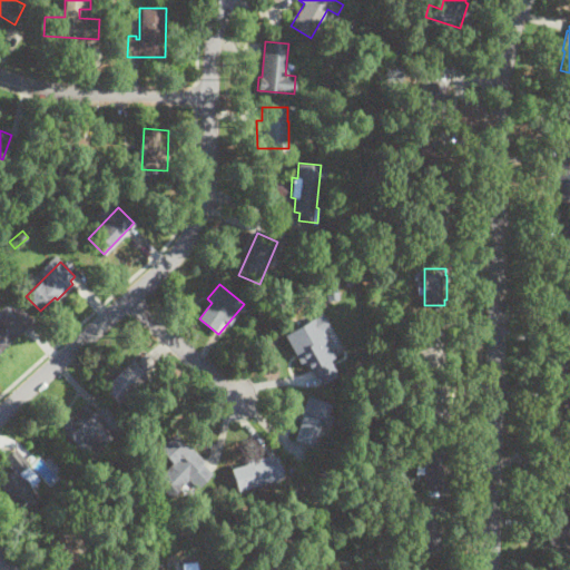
[(340,300),(327,302),(325,287),(337,285),(340,300)]
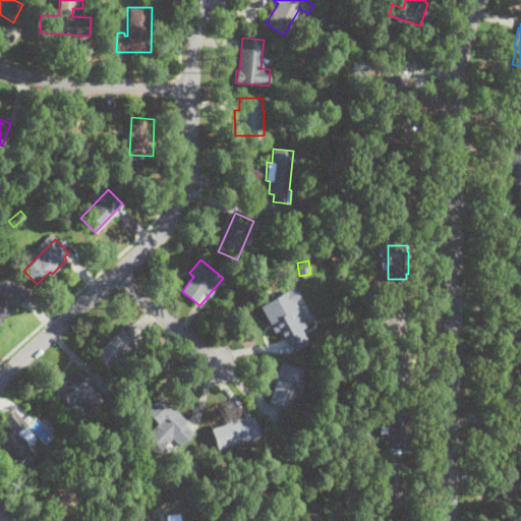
[(264,273),(257,283),(246,276),(253,266),(264,273)]
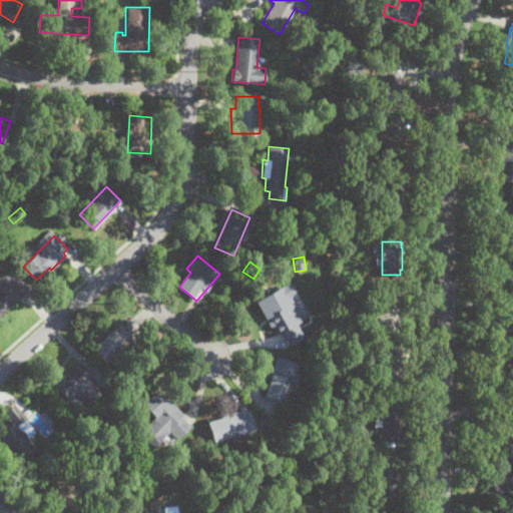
[(0,313),(0,289),(16,274),(29,287),(0,313)]
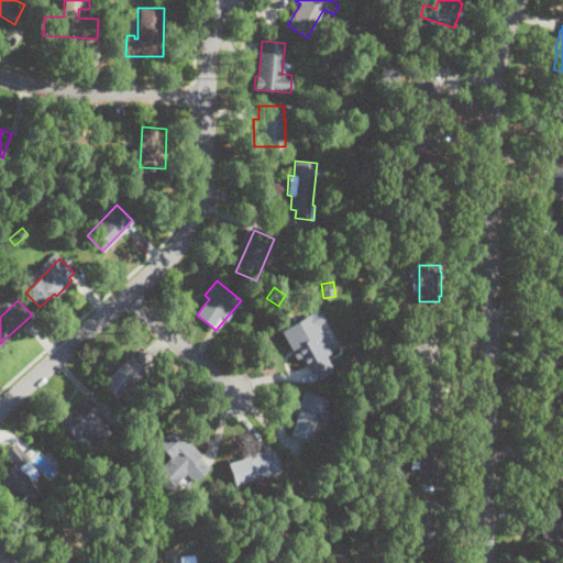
[(309,338),(311,335),(313,339),(327,331),(338,349),(322,357),(329,368),(316,377),(309,366),(306,367),(295,349),(291,350),(280,332),(299,320),(309,338)]
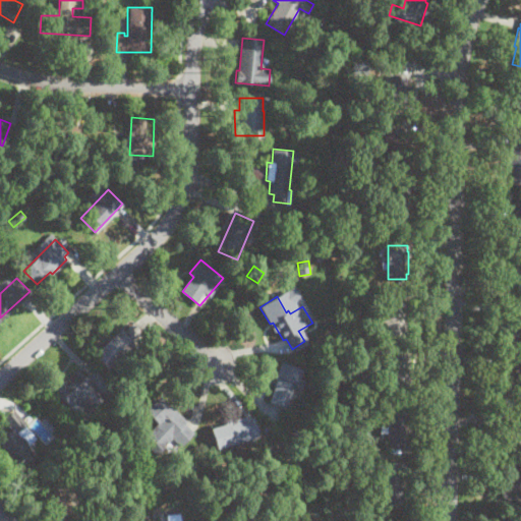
[(405,335),(385,335),(385,322),(379,322),(379,314),(385,314),(385,303),(405,303),(405,335)]
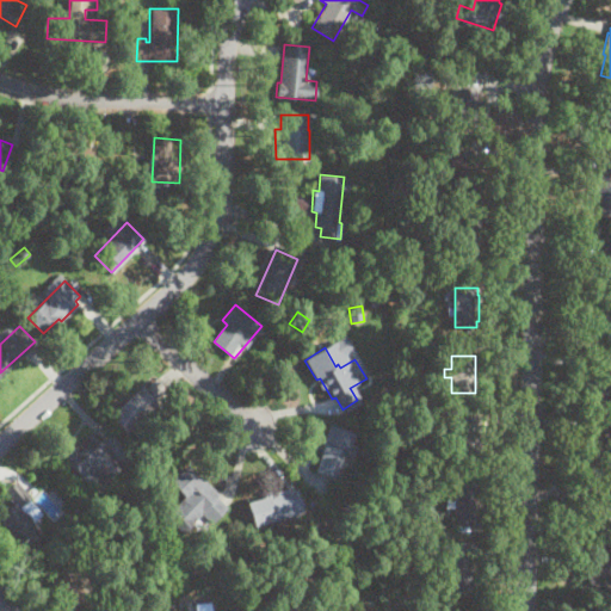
[(167,390),(156,400),(159,405),(127,432),(111,414),(143,388),(144,389),(156,378),(167,390)]
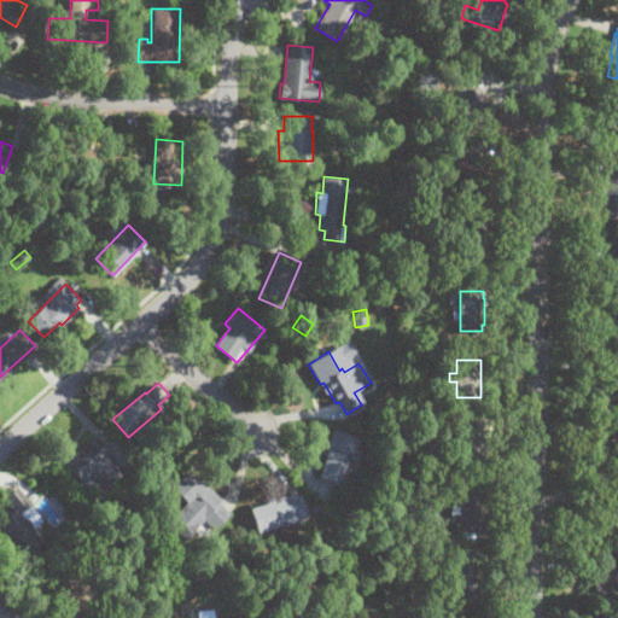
[(91,491),(64,462),(101,429),(117,447),(98,465),(109,476),(91,491)]
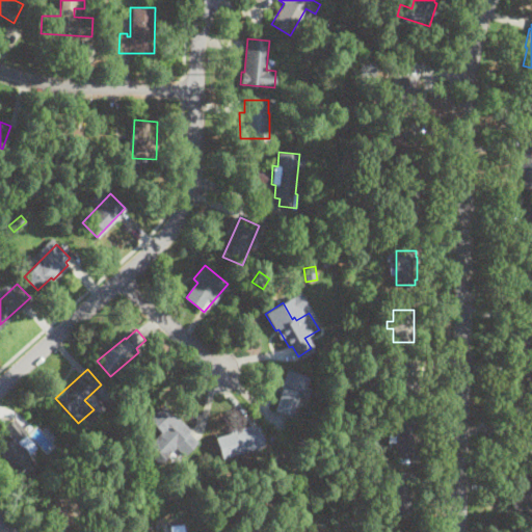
[(304,396),(301,395),(292,422),(271,415),(288,369),(311,377),(304,396)]
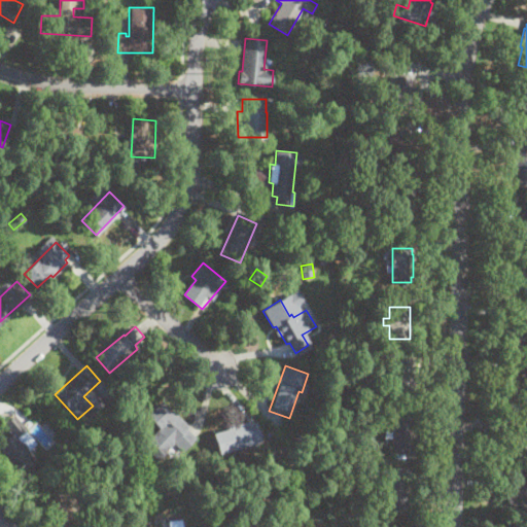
[(162,400),(175,413),(175,412),(190,426),(187,429),(197,437),(183,453),(146,416),(162,400)]
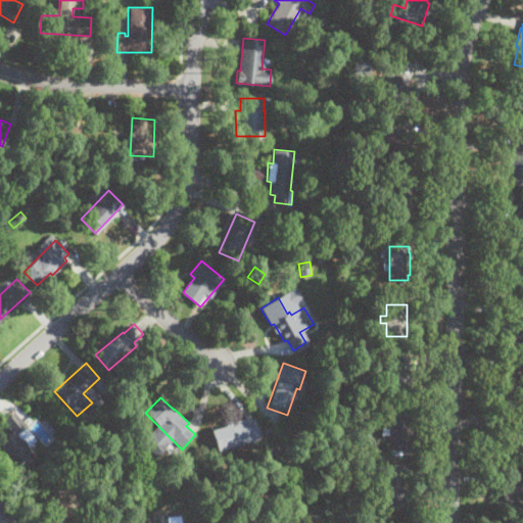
[(409,428),(407,428),(406,446),(387,446),(389,409),(410,410),(409,428)]
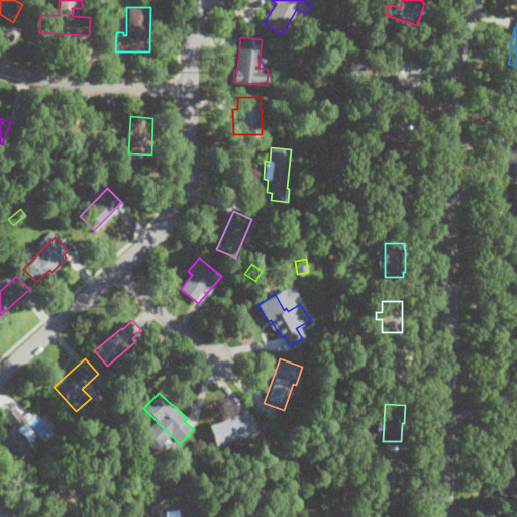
[(21,463),(0,439),(0,437),(12,426),(4,417),(15,407),(27,420),(17,429),(35,450),(21,463)]
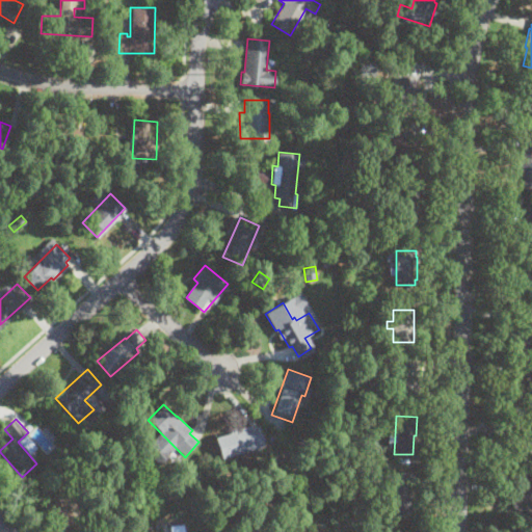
[(220,457),(215,437),(258,425),(263,445),(220,457)]
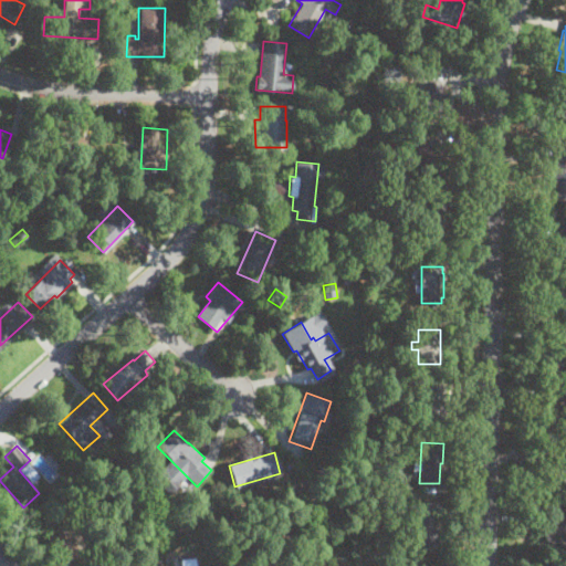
[(93,547),(76,564),(62,548),(60,552),(44,536),(48,533),(41,526),(58,511),(93,547)]
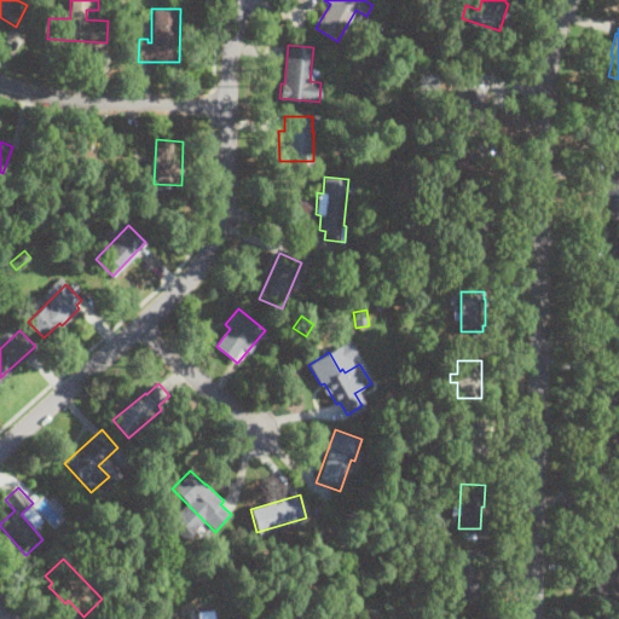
[(185,576),(172,577),(172,567),(185,566),(185,576)]
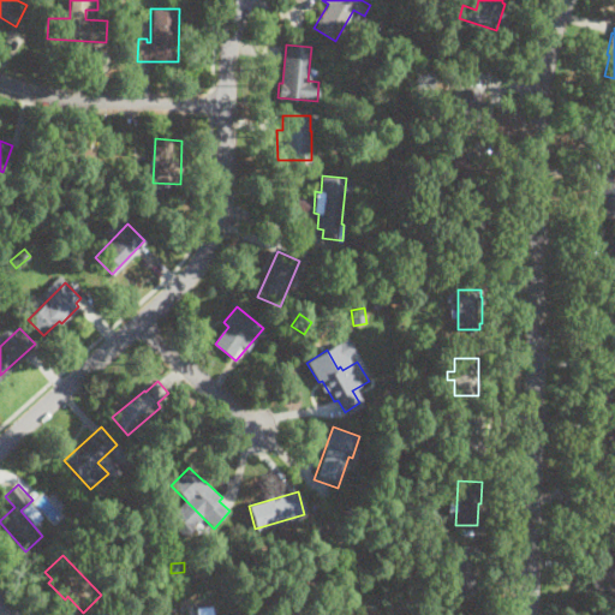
[(141,579),(136,568),(144,566),(148,577),(141,579)]
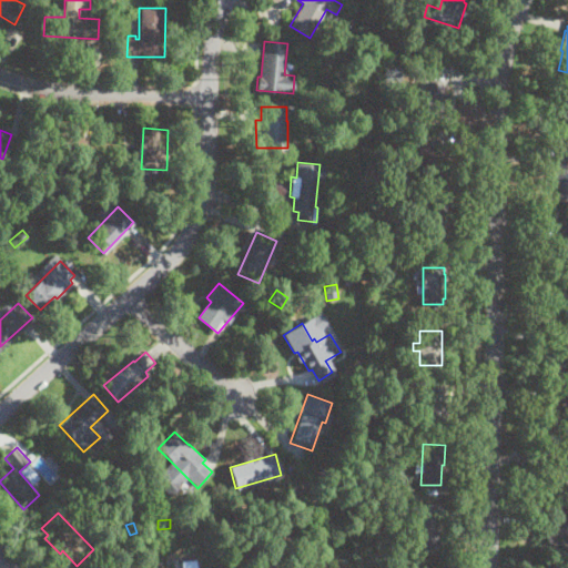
[(198,557),(199,567),(223,565),(223,567),(180,567),(179,559),(198,557)]
